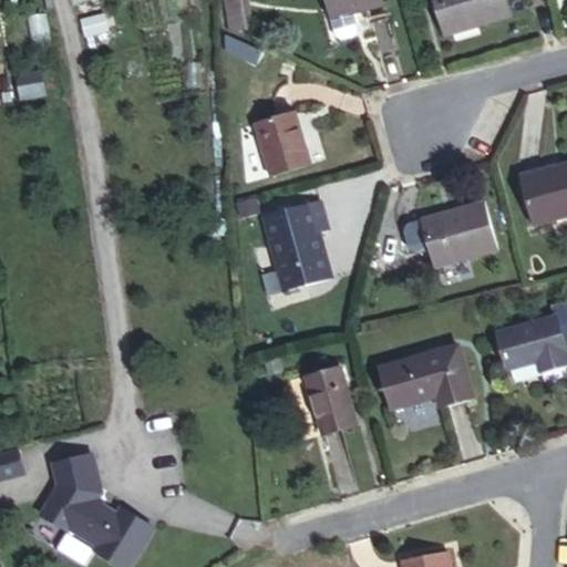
[(234,0),(214,0),(218,23),(237,20),(234,0)]
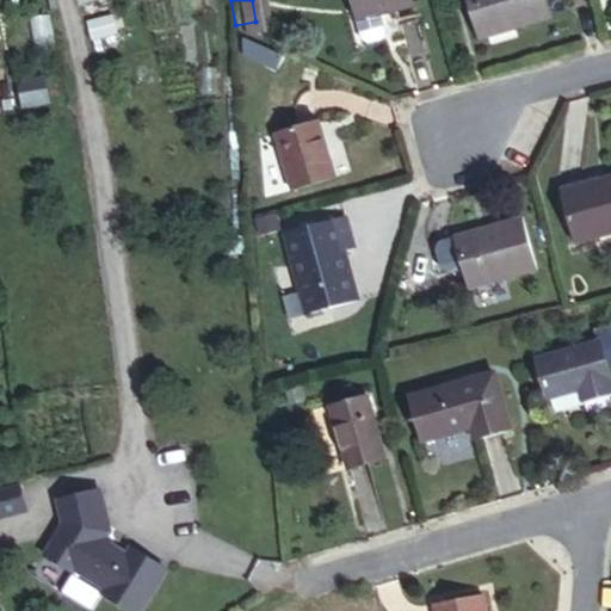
[(376,35),(371,17),(408,7),(406,0),(340,0),(352,42),(359,45),(372,42),(376,35)]
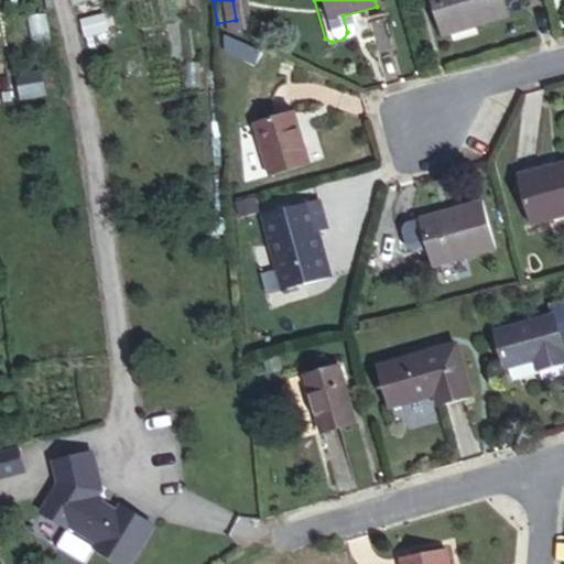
[(505,0),(437,0),(446,30),(509,13),(505,0)]
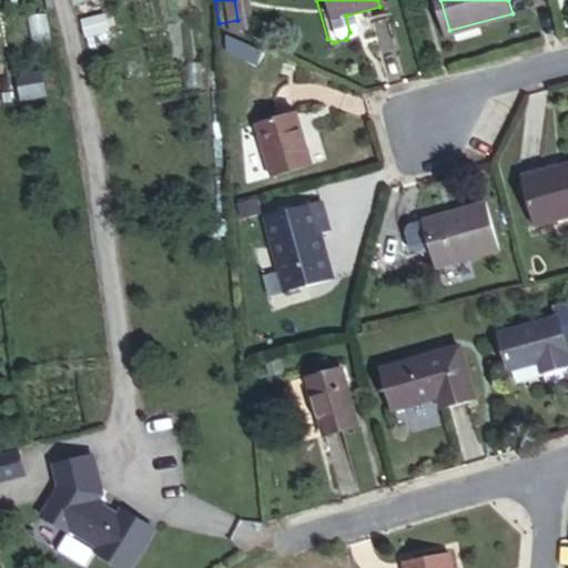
[(44,73),(18,74),(19,99),(46,98),(44,73)]
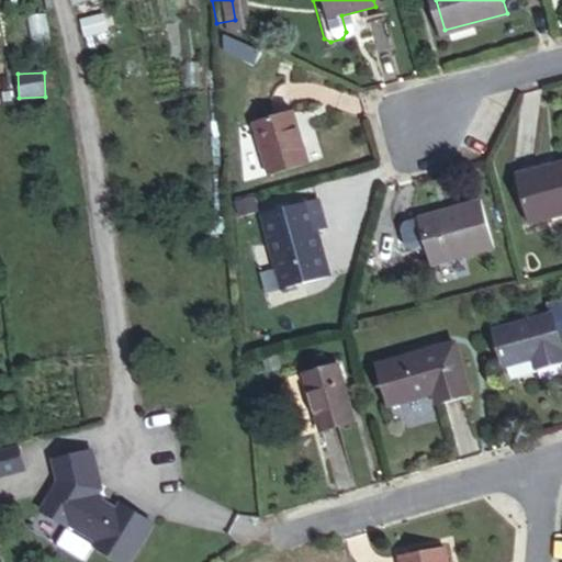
[(280,103),(245,113),(266,167),(301,157),(280,103)]
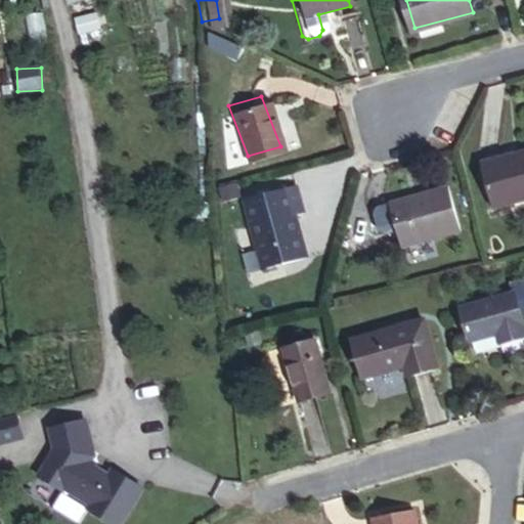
[(523,153),(481,164),(490,211),(523,201),(523,153)]
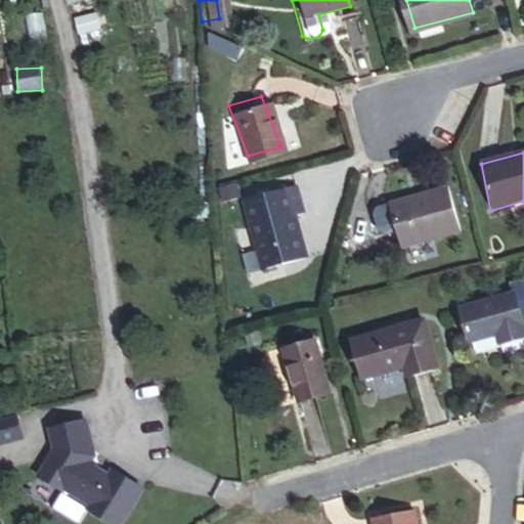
[(295,184),(244,198),(264,269),(305,257),(295,215),(304,213),(295,184)]
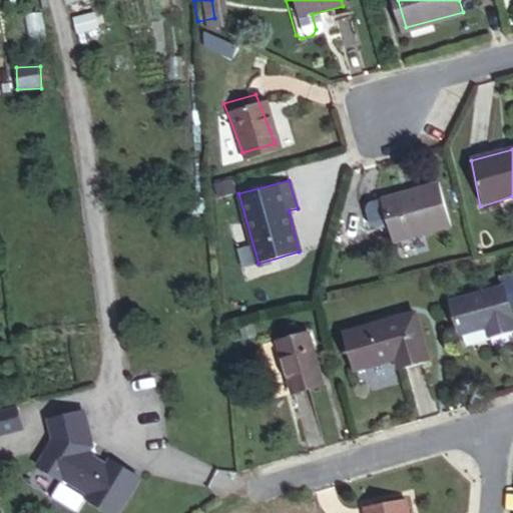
[(436,186),(384,201),(392,239),(447,225),(436,186)]
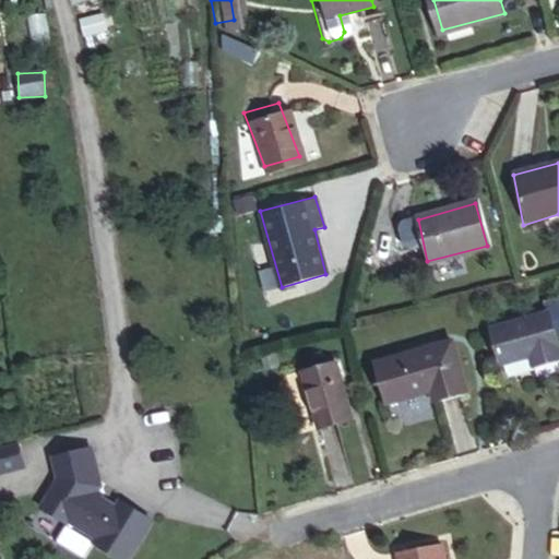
[(558,335),(558,298),(546,301),(549,314),(556,336),(558,335)]
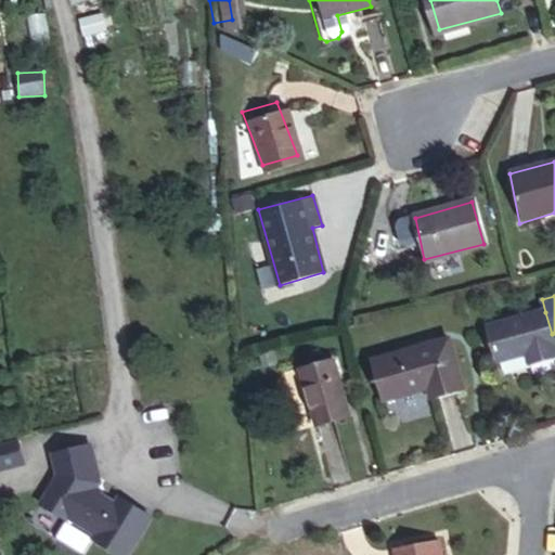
[(554,348),(552,334),(545,312),(490,326),(499,361),(528,353),(536,351),(541,372),(543,381),(554,377),(554,348)]
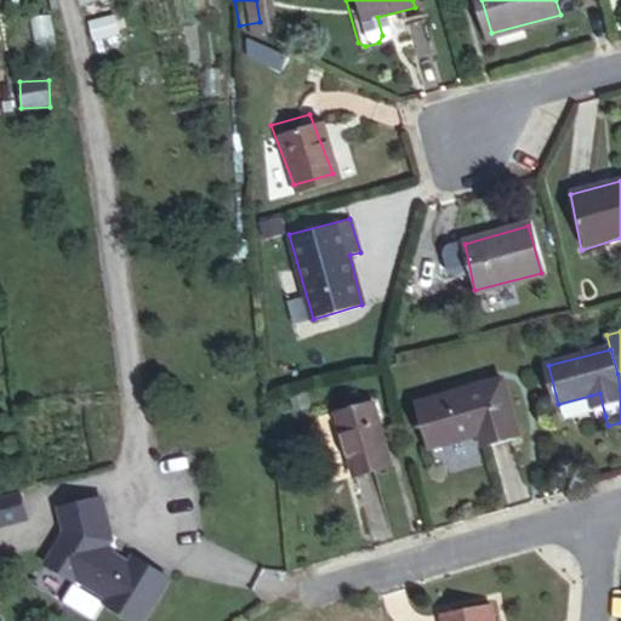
[(501,377),(412,402),(423,446),(472,432),(476,449),(517,437),(501,377)]
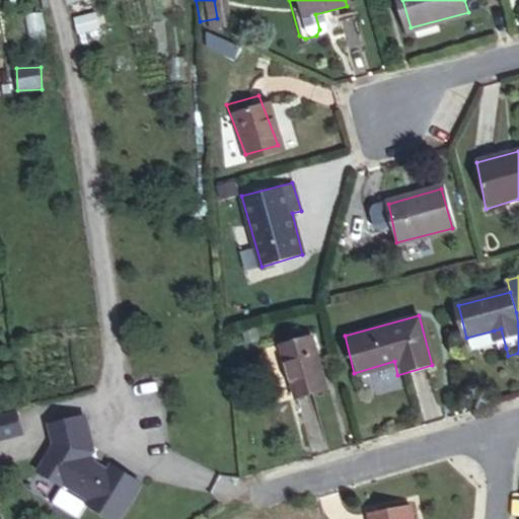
[(506,348),(501,328),(494,330),(499,350),(506,348)]
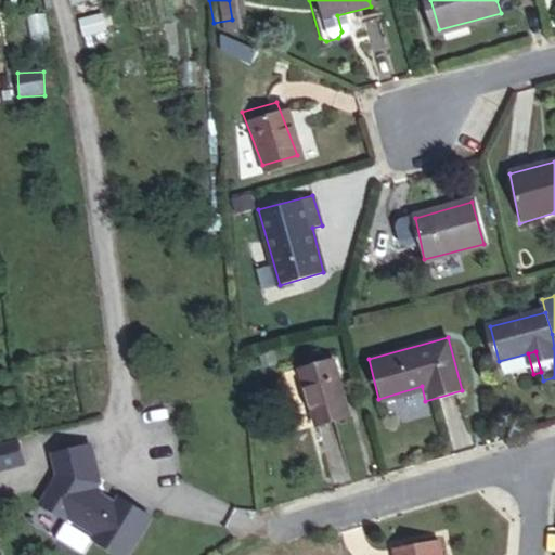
[(331,359),(298,366),(312,428),(346,417),(331,359)]
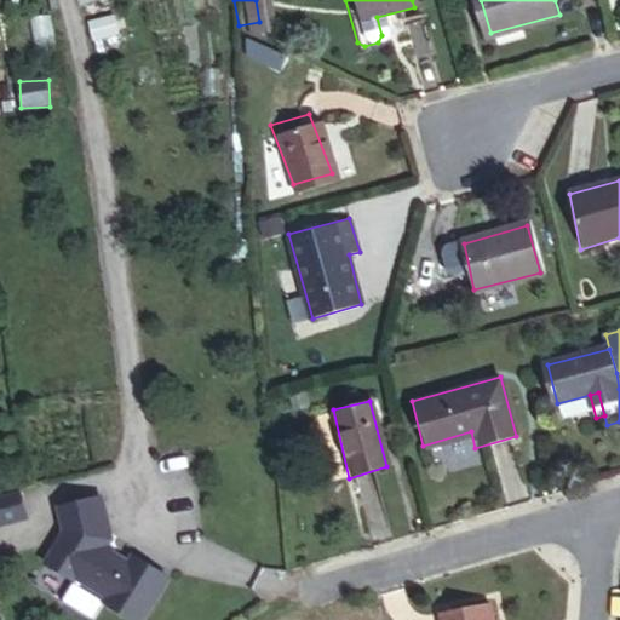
[(0,497),(0,524),(28,518),(21,492),(0,497)]
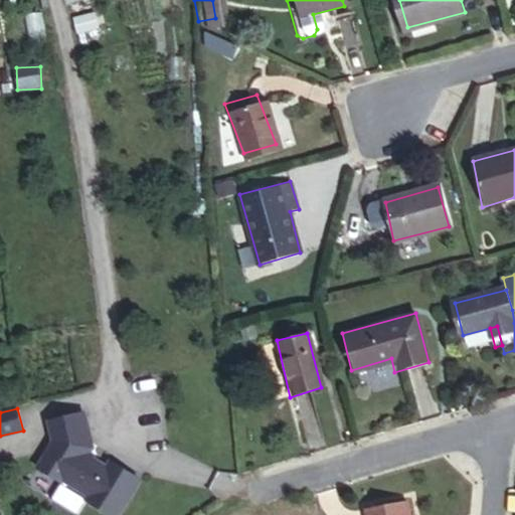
[(49,421),(54,442),(38,468),(62,482),(63,480),(90,496),(87,500),(110,514),(117,514),(140,479),(111,462),(107,468),(86,455),(91,447),(82,413),(49,421)]
